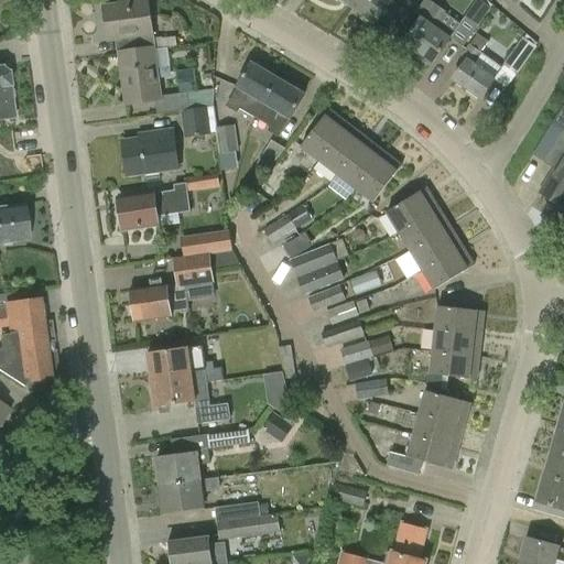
[(152,40),(147,0),(131,0),(127,1),(127,3),(104,7),(108,42),(123,40),(126,53),(154,49),(154,50),(175,47),(174,38),(161,40),(160,39),(152,40)]
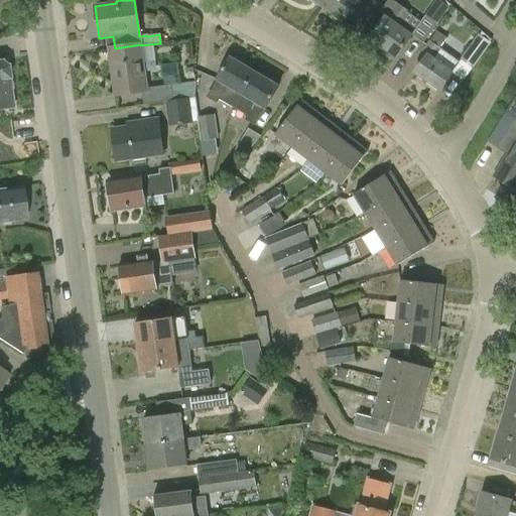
[(326,0),(320,7),(343,23),(358,0),(326,0)]
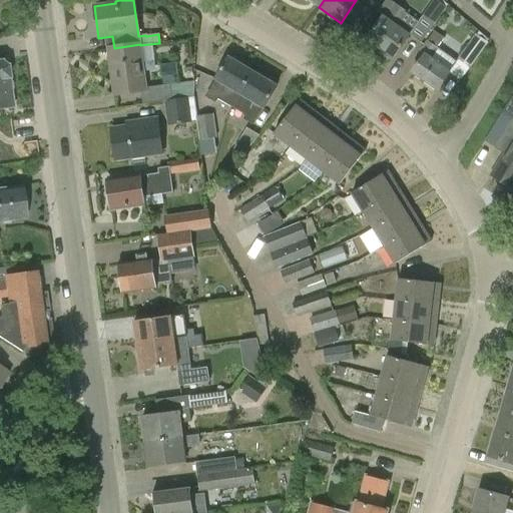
[(389,0),(387,0),(378,13),(383,17),(367,40),(393,59),(410,35),(396,25),(406,11),(395,3),(395,4),(389,0)]
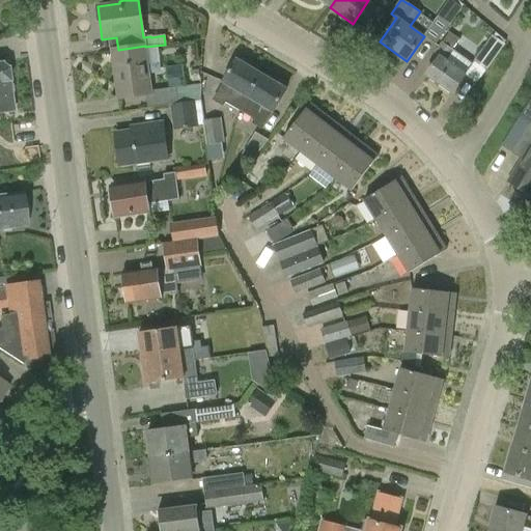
[(452,0),(450,0),(439,16),(450,24),(463,7),(452,0)]
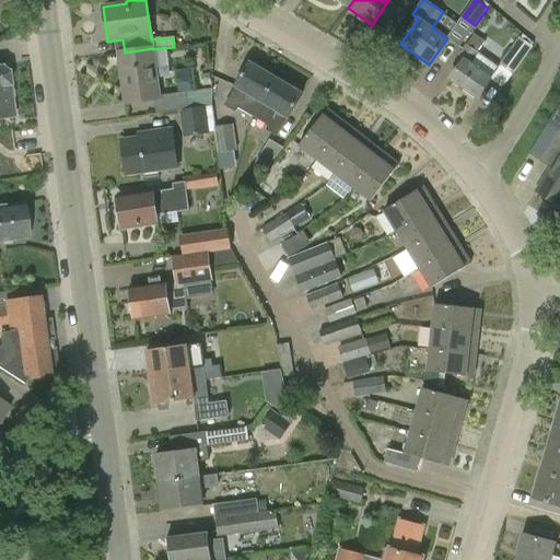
[(491,80),(469,63),(477,53),(485,43),(475,35),(458,57),(464,60),(450,79),(477,98),(491,80)]
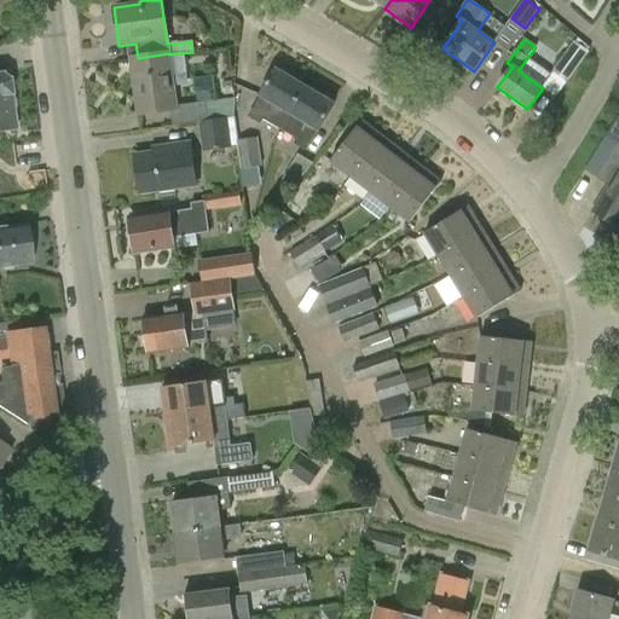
[(588,52),(574,42),(554,73),(566,82),(588,52)]
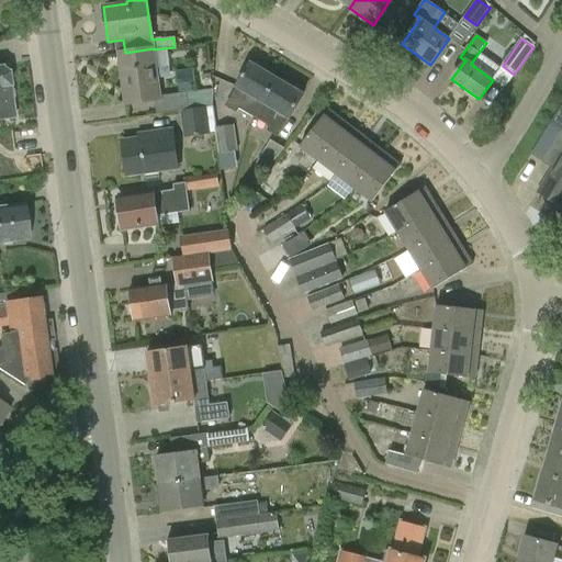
[(154,48),(125,53),(117,54),(125,104),(160,100),(163,114),(189,111),(189,110),(186,93),(160,97),(154,49),(154,48)]
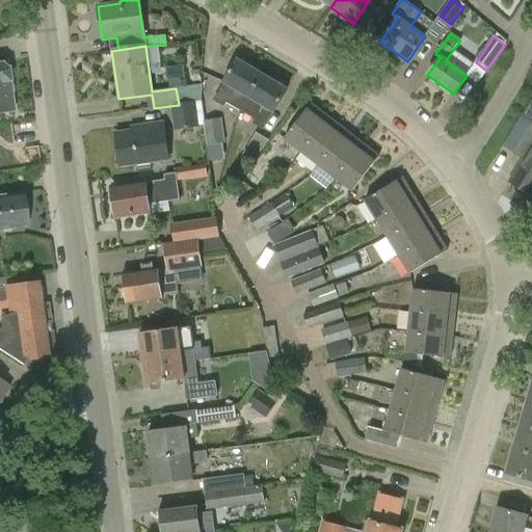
[(227,103),(241,111),(262,76),(237,60),(223,83),(224,83),(214,101),(223,107),(227,103)]
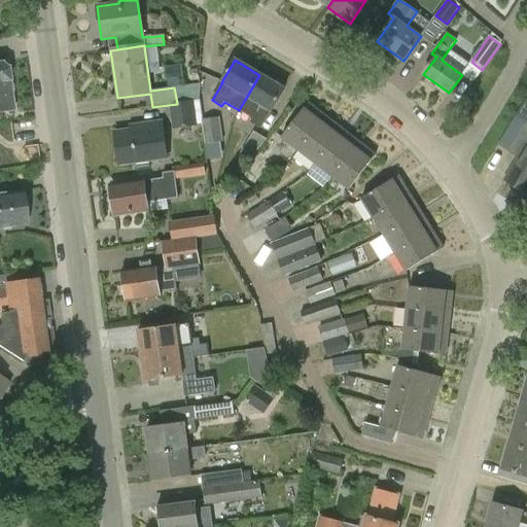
[(0,111),(13,110),(7,67),(1,64),(0,63),(0,111)]
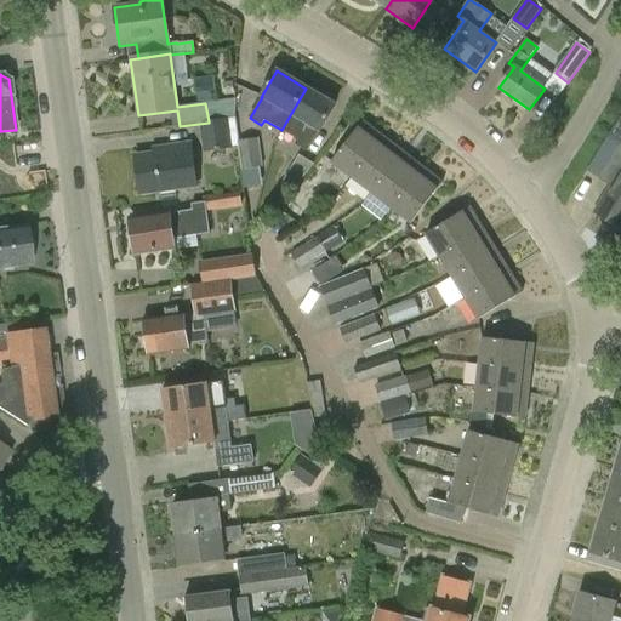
[(335,106),(306,89),(281,130),(297,140),(295,144),(307,152),(319,131),(319,132),(335,106)]
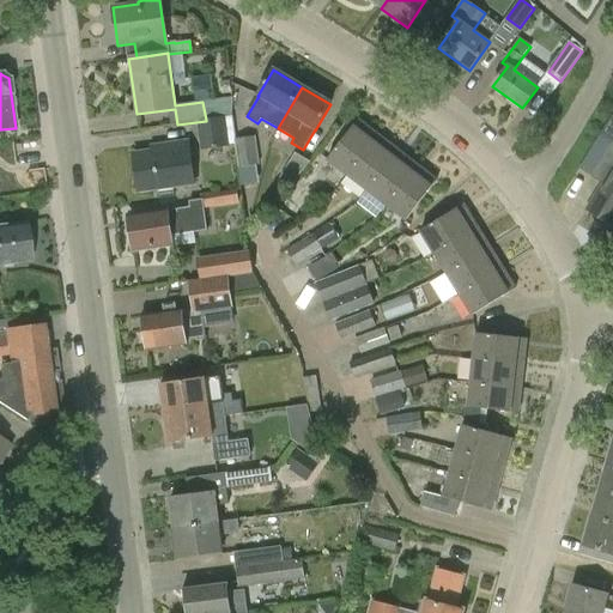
[(612,226),(612,225),(612,116),(601,133),(612,140),(612,141),(592,177),(604,184),(587,211),(612,226)]
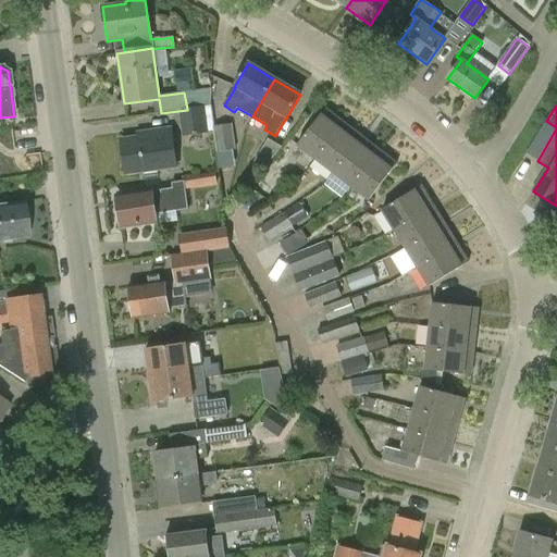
[(208,133),(205,108),(181,111),(184,136),(208,133)]
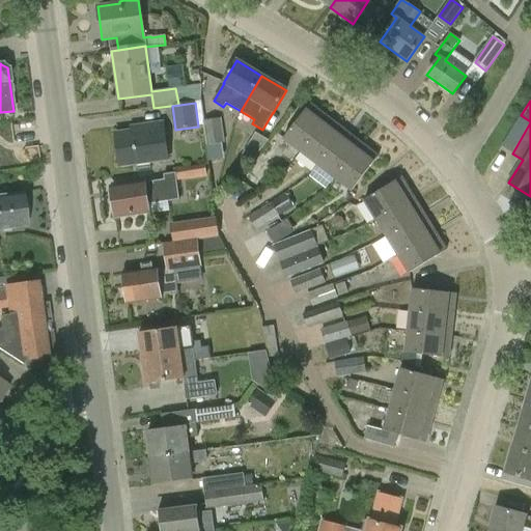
[(283,139),(301,152),(328,117),(310,104),(283,139)]
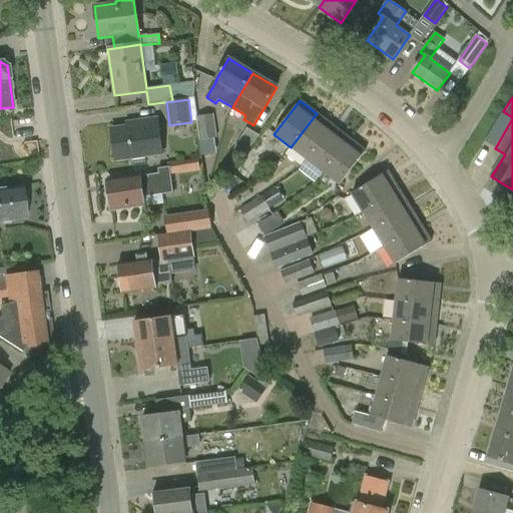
[(317,113),(291,147),(307,159),(333,126),(317,113)]
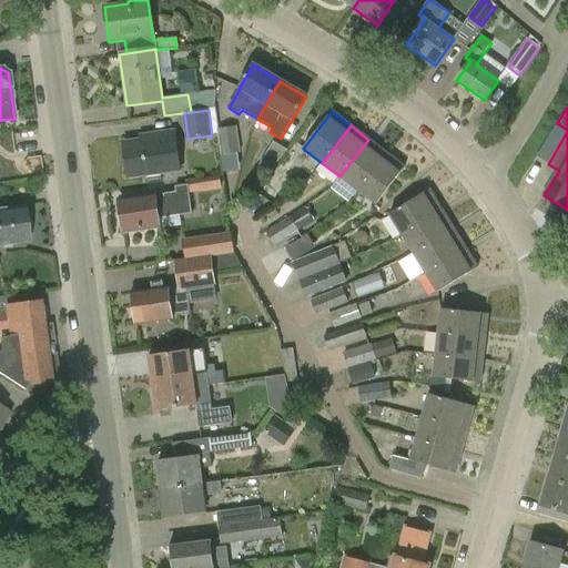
[(239,155),(235,129),(219,131),(223,158),(239,155)]
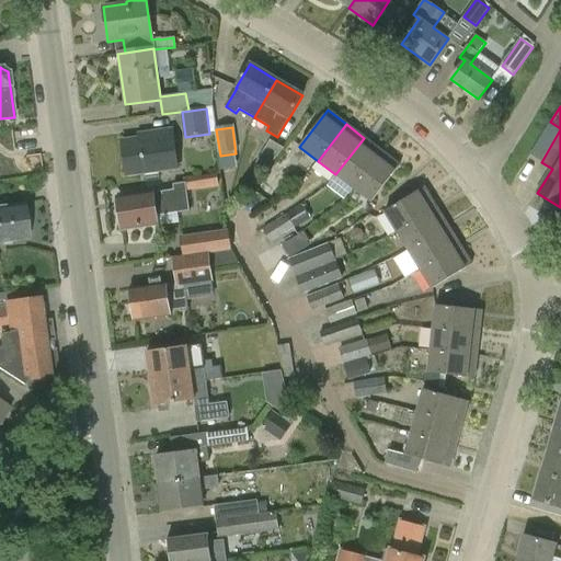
[(149,133),(150,137),(122,141),(126,175),(176,169),(171,130),(149,133)]
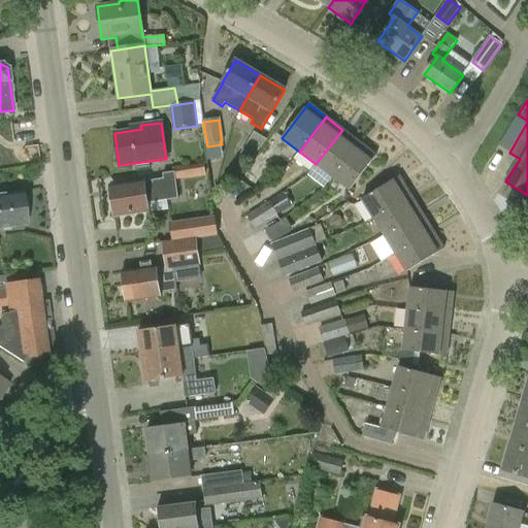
[(342,130),(316,164),(332,177),(359,142),(342,130)]
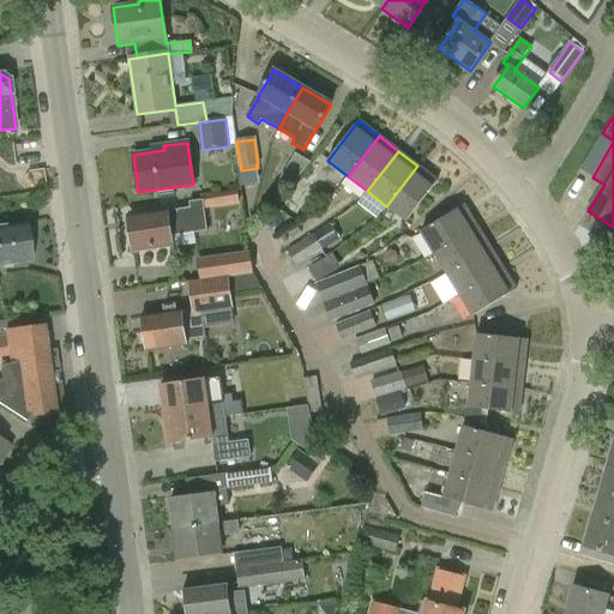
[(293,187),(309,163),(295,155),(280,180),(293,187)]
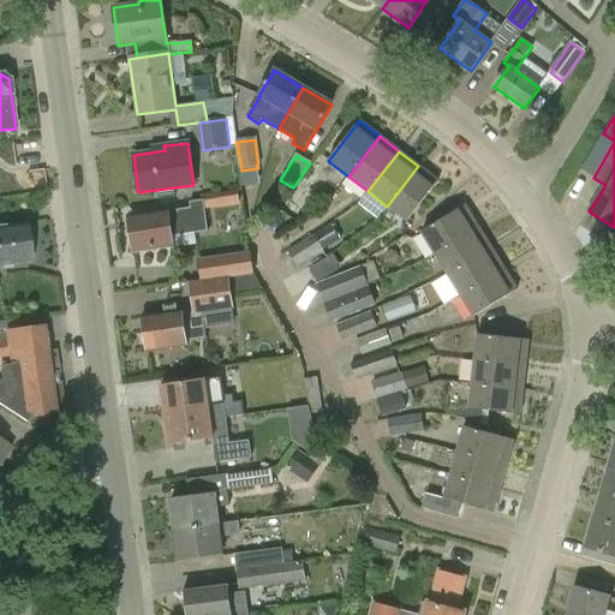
[(407,221),(439,181),(418,166),(387,207),(407,221)]
